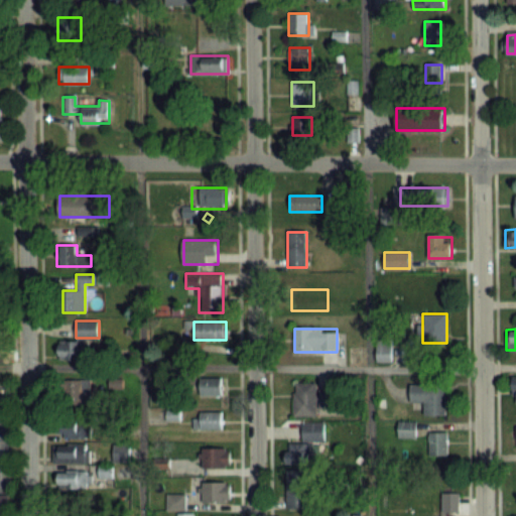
[(58,360),(88,360),(88,341),(58,341),(58,360)]
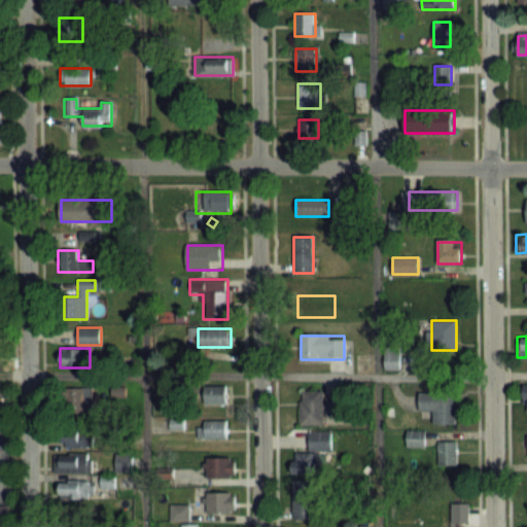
[(399,370),(399,349),(385,349),(385,370),(399,370)]
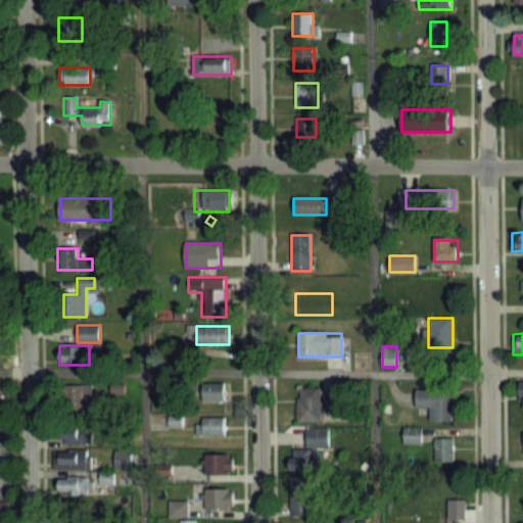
[(224,382),(200,382),(200,401),(224,401),(224,382)]
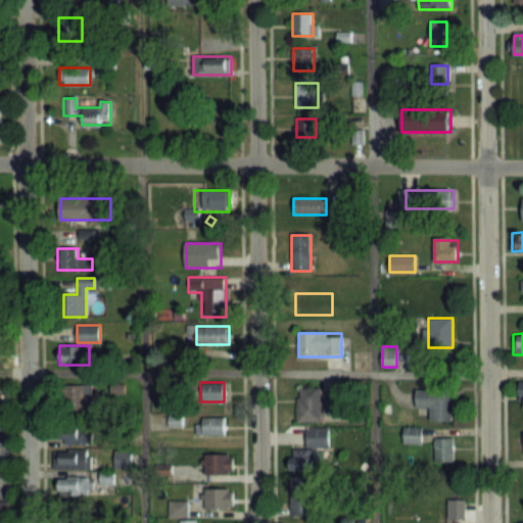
[(62,384),(62,408),(91,408),(91,385),(62,384)]
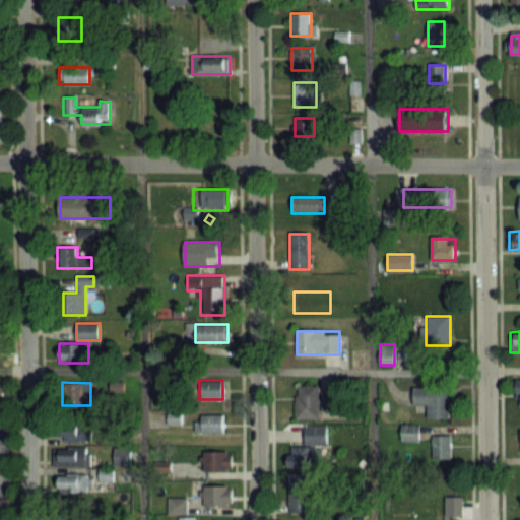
[(319,420),(319,411),(333,411),(333,395),(318,394),(318,386),(297,385),(296,419),(319,420)]
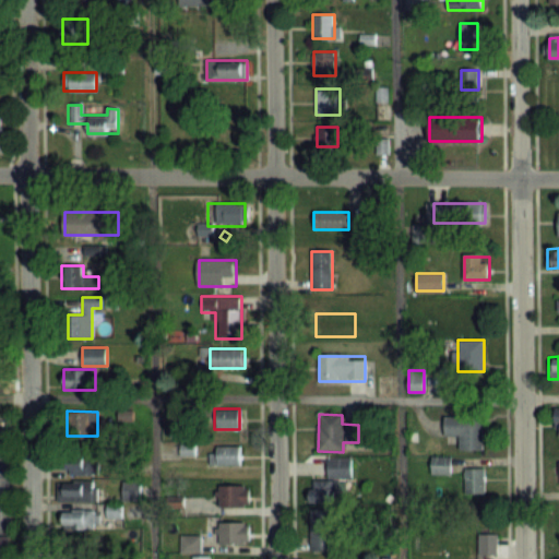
[(484,449),(484,415),(443,416),(443,437),(459,437),(459,450),(484,449)]
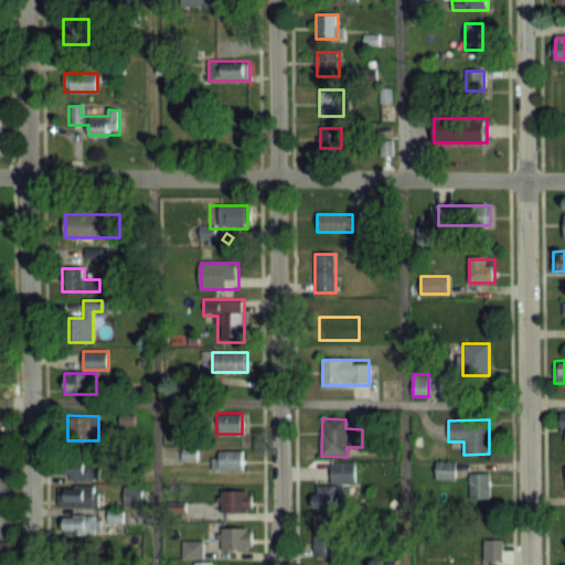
[(211,451),(211,470),(243,470),(243,451),(211,451)]
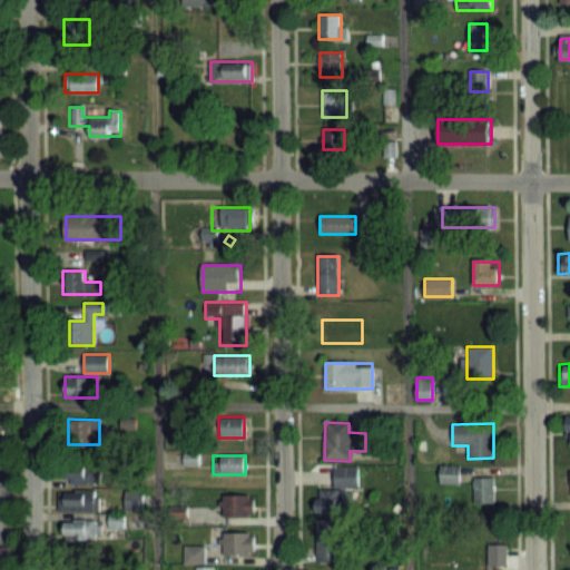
[(97,484),(97,460),(69,460),(69,484),(97,484)]
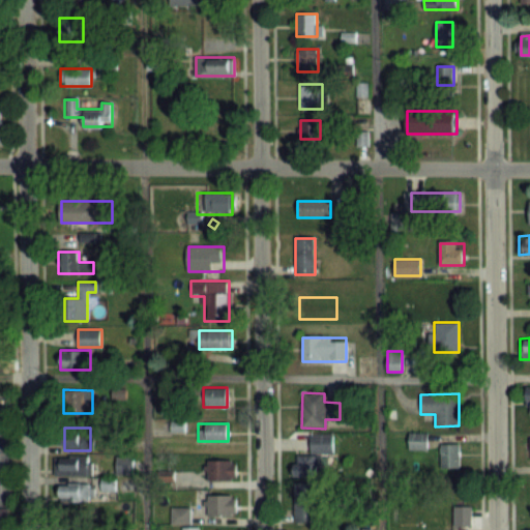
[(425,434),(411,434),(411,448),(425,448),(425,434)]
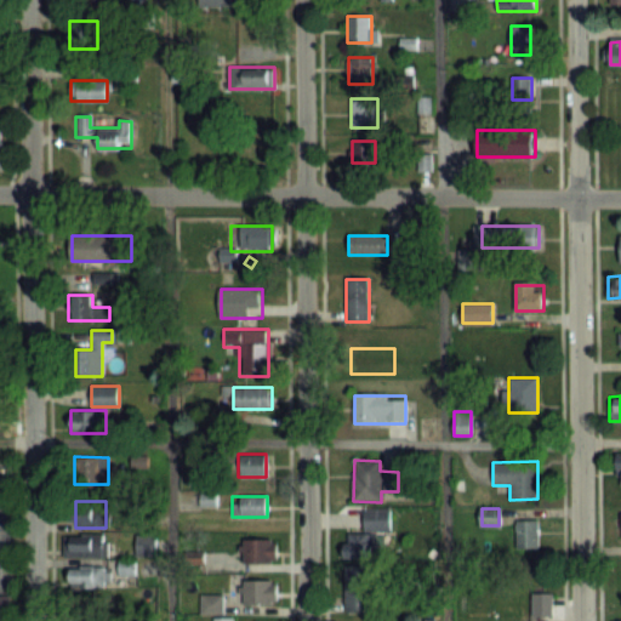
[(345,557),(374,558),(375,533),(391,534),(391,510),(364,510),(363,534),(345,534),(345,557)]
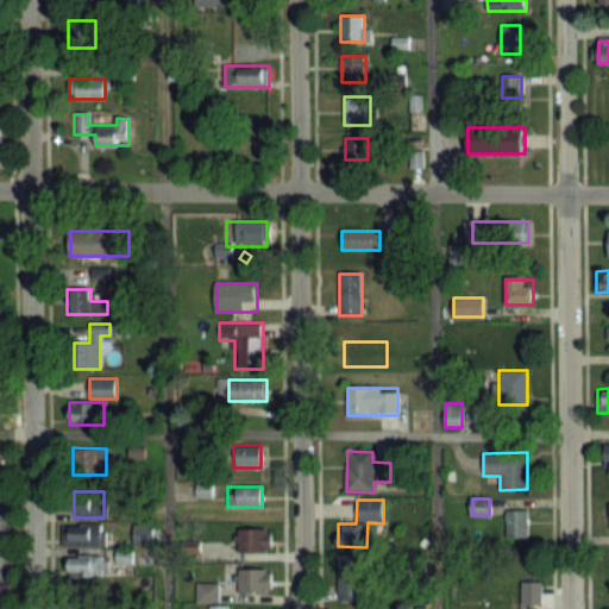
[(528,510),(506,510),(506,539),(528,539),(528,510)]
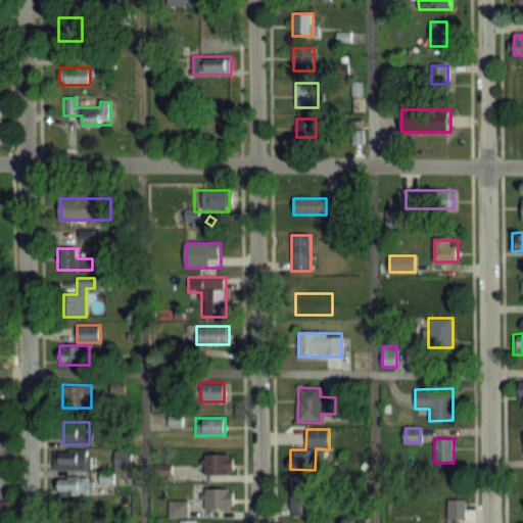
[(89,468),(89,452),(54,452),(54,468),(89,468)]
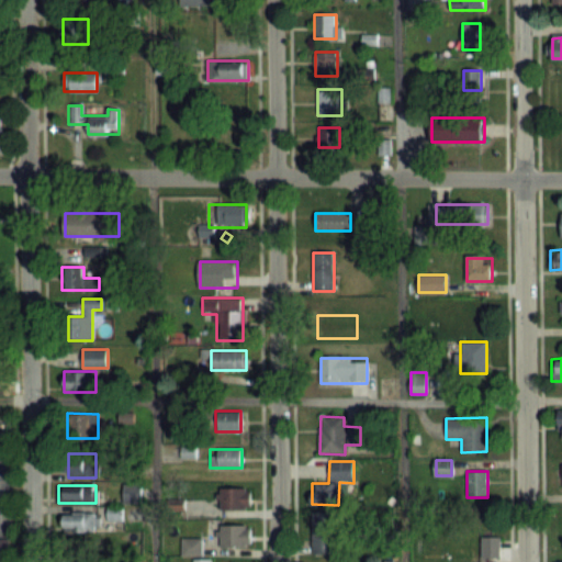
[(139,502),(139,485),(123,485),(123,502),(139,502)]
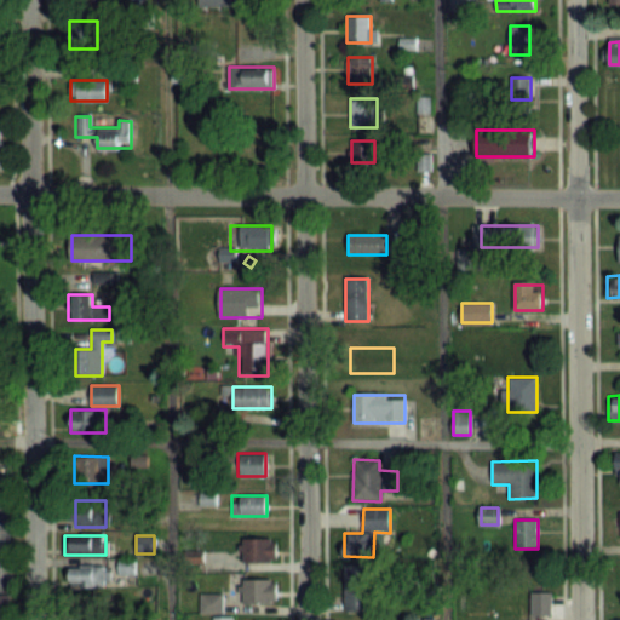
[(241,539),(241,563),(276,563),(276,539),(241,539)]
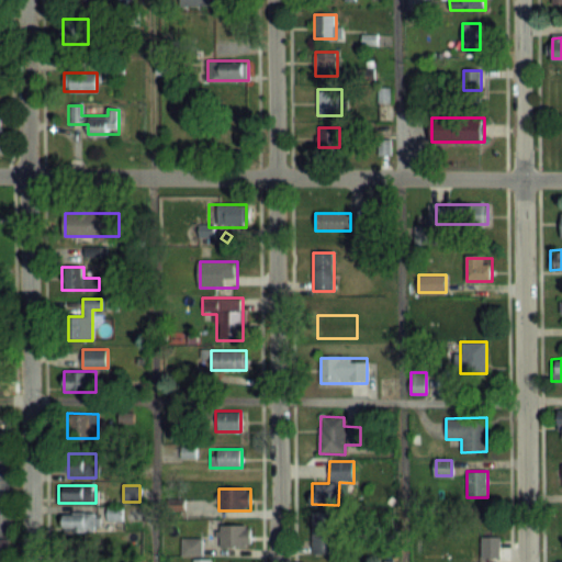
[(336,552),(336,512),(312,512),(312,552),(336,552)]
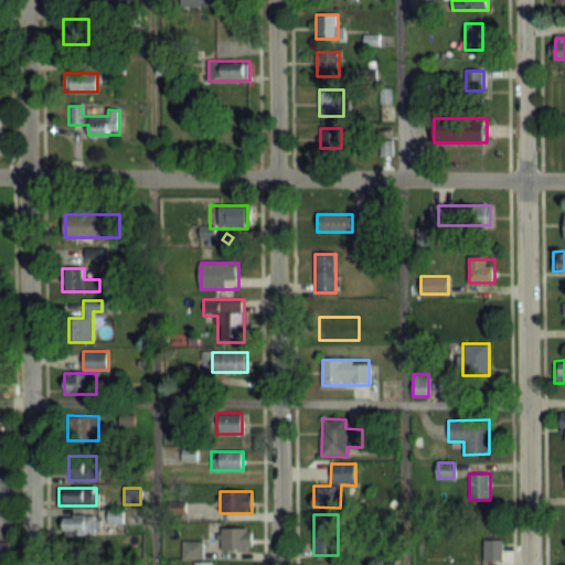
[(96,516),(63,516),(63,535),(96,535),(96,516)]
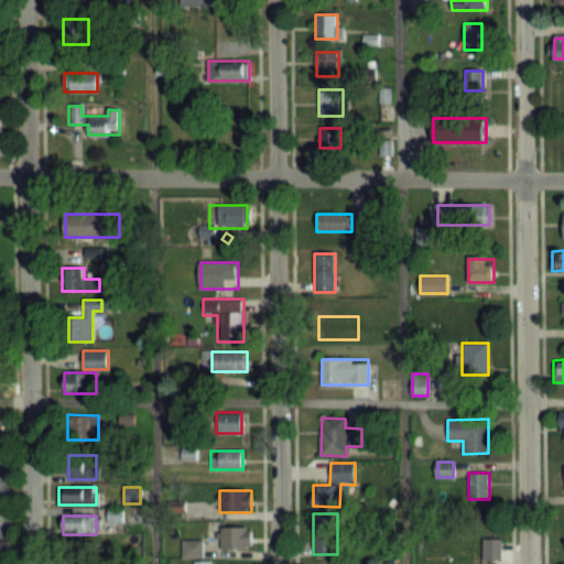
[(219,550),(252,549),(251,527),(219,528),(219,550)]
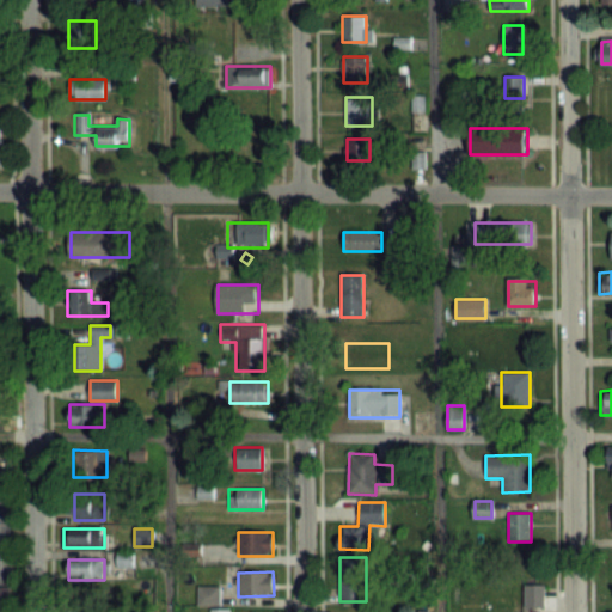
[(524,585),(524,607),(544,607),(544,585),(524,585)]
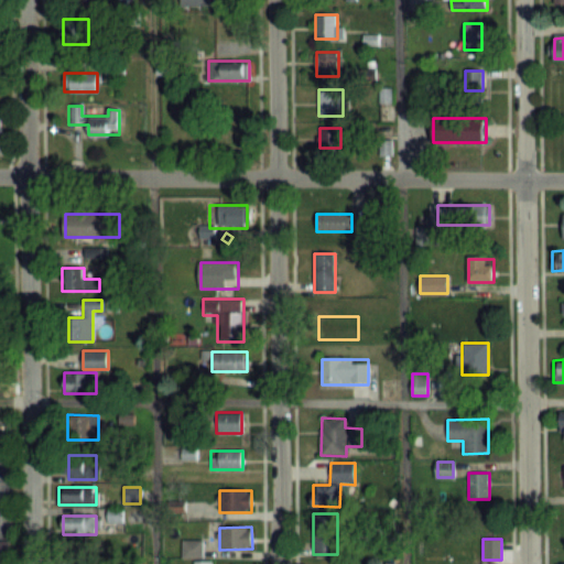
[(202,540),(183,540),(183,557),(202,557),(202,540)]
